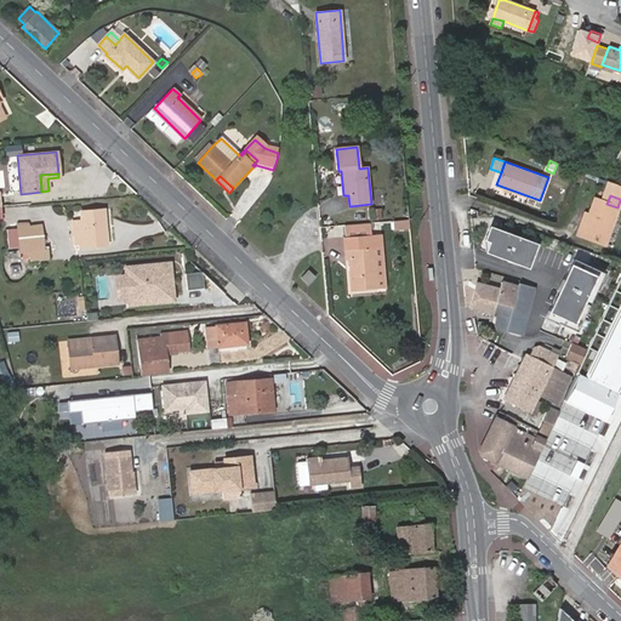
[(581,223),(577,234),(603,244),(617,208),(607,204),(596,199),(591,214),(586,224),(581,223)]
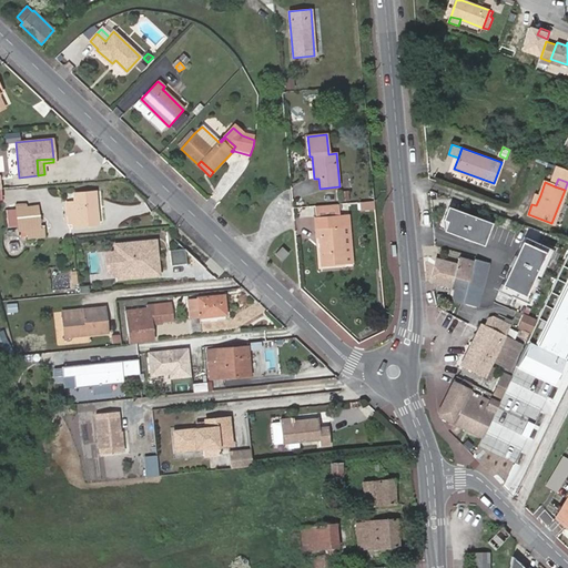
[(352,191),(342,192),(343,202),(353,201),(352,191)]
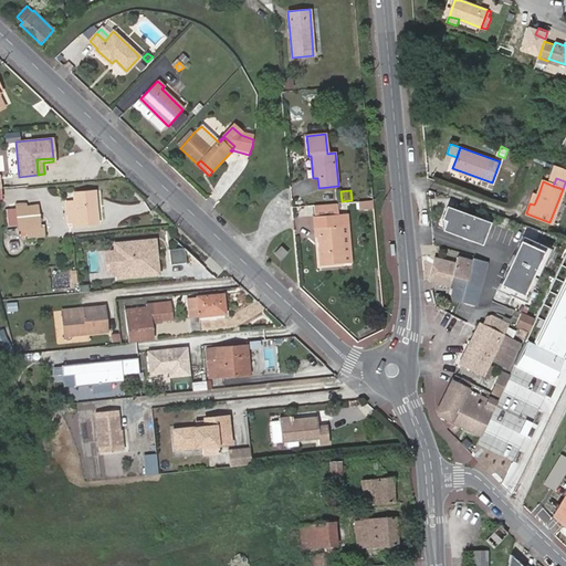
[(73,222),(73,226),(98,223),(95,191),(74,194),(75,201),(66,202),(69,222),(73,222)]
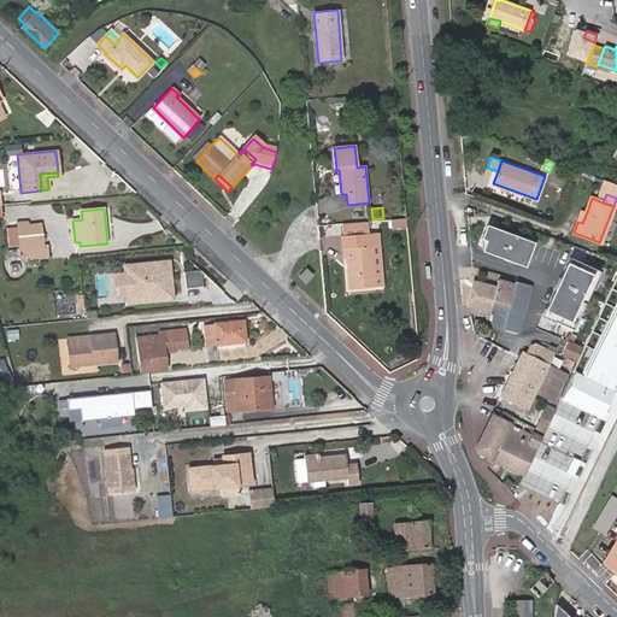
[(406,218),(392,219),(393,229),(407,228),(406,218)]
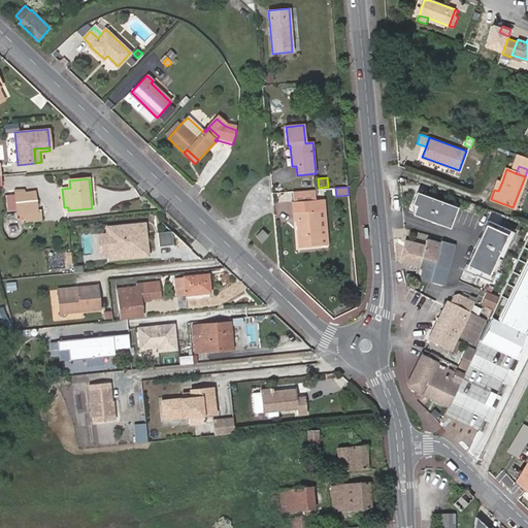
[(456,205),(414,190),(409,203),(413,204),(409,212),(448,228),(456,205)]
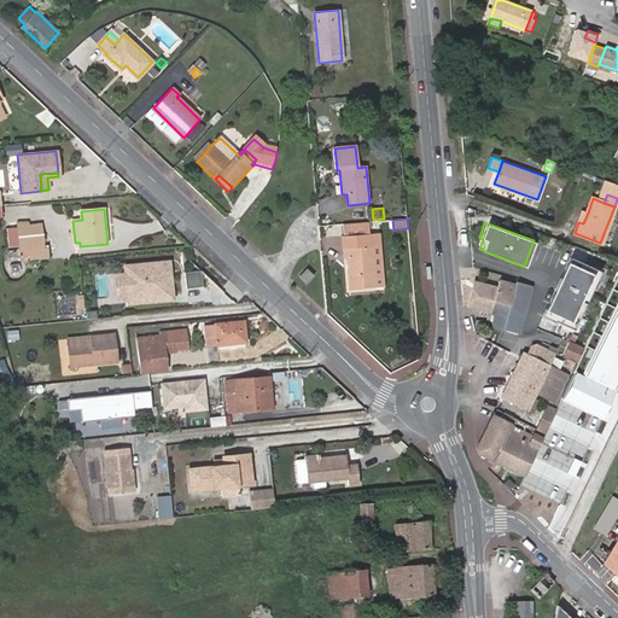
[(17,227),(18,237),(42,234),(41,226),(17,227)]
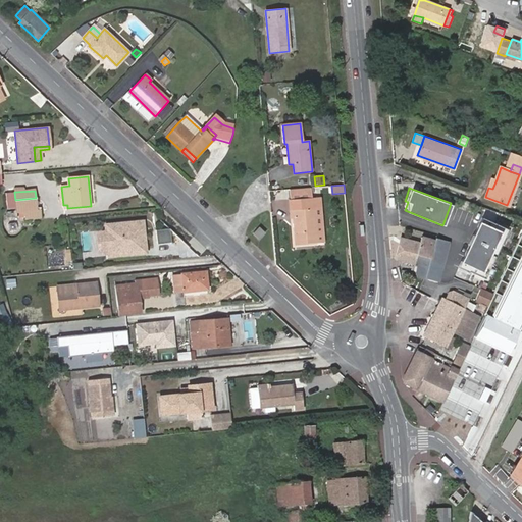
[(296,244),(318,242),(315,209),(319,208),(318,197),(289,200),(291,218),(293,218),(296,244)]
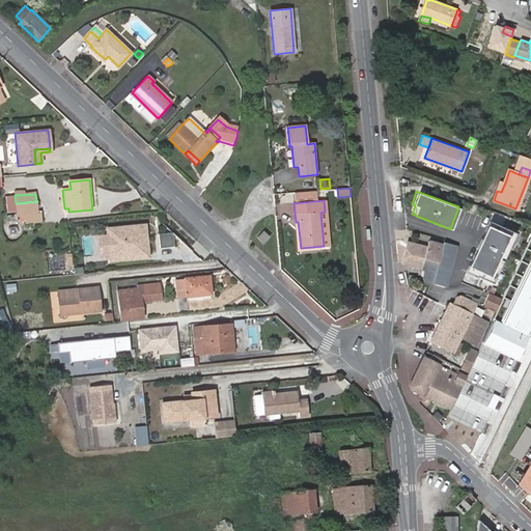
[(36,201),(16,203),(18,217),(38,215),(36,201)]
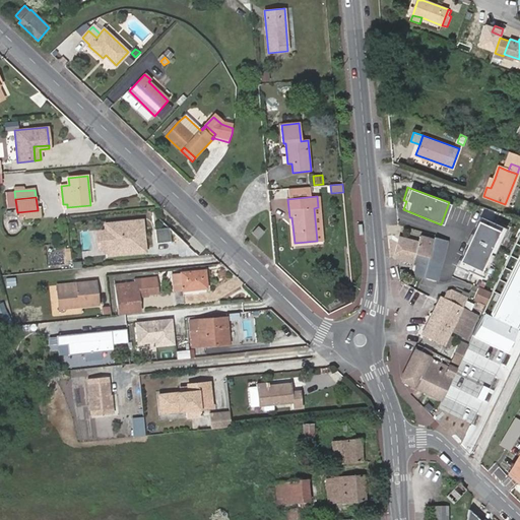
[(497,229),(474,217),(455,259),(457,260),(477,270),(497,229)]
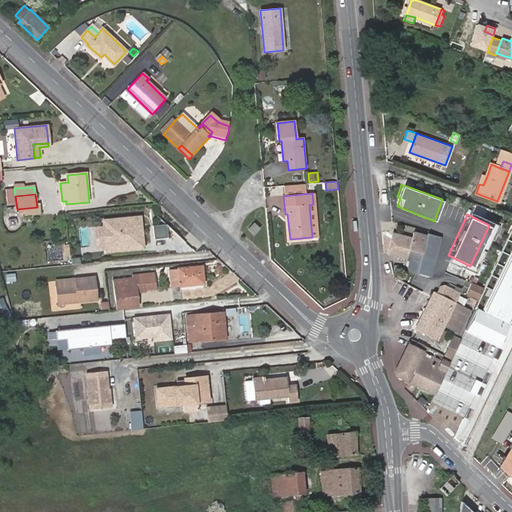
[(140,218),(104,221),(108,251),(143,247),(140,218)]
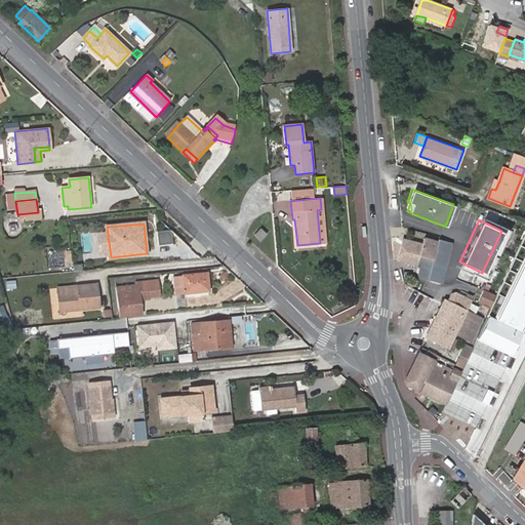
[(159,244),(173,242),(171,230),(157,231),(159,244)]
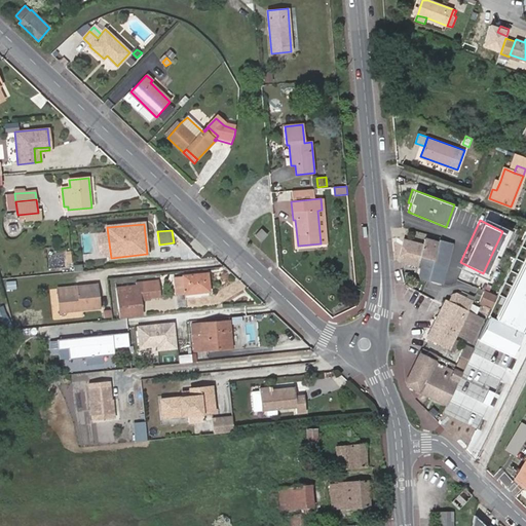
[(261,230),(256,235),(262,239),(266,234),(261,230)]
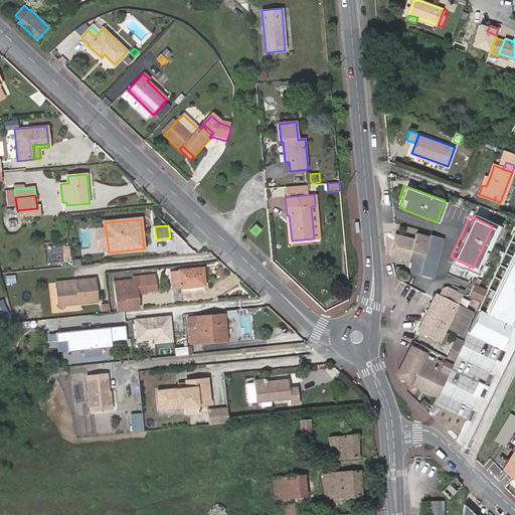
[(413,238),(393,232),(388,254),(408,261),(411,250),(423,254),(428,235),(415,231),(413,238)]
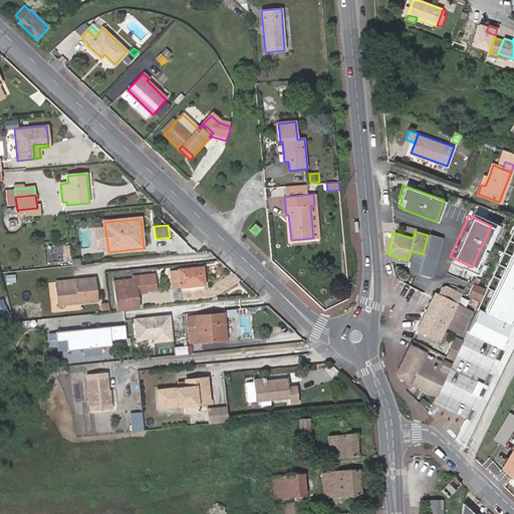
[(443,237),(429,233),(428,235),(423,254),(419,273),(432,277),(443,237)]
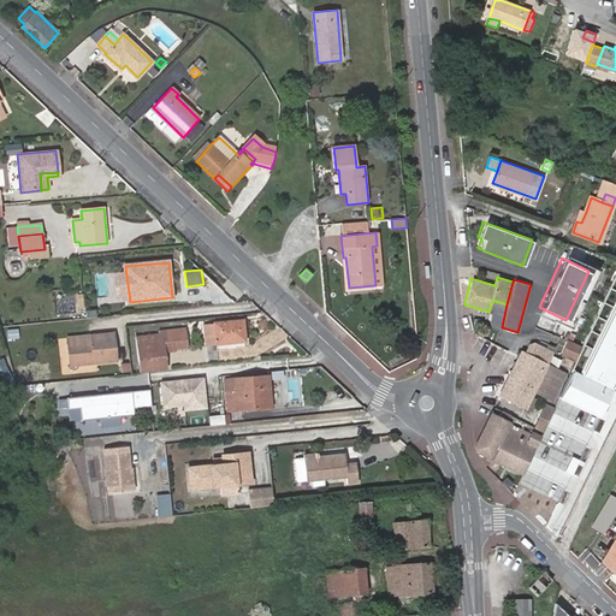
[(72,300),(59,300),(59,314),(71,314),(72,300)]
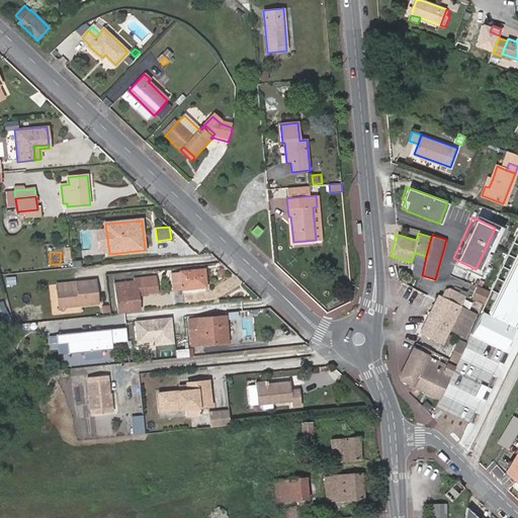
[(415,274),(422,276),(422,275),(426,256),(414,252),(411,262),(413,263),(411,270),(415,274)]
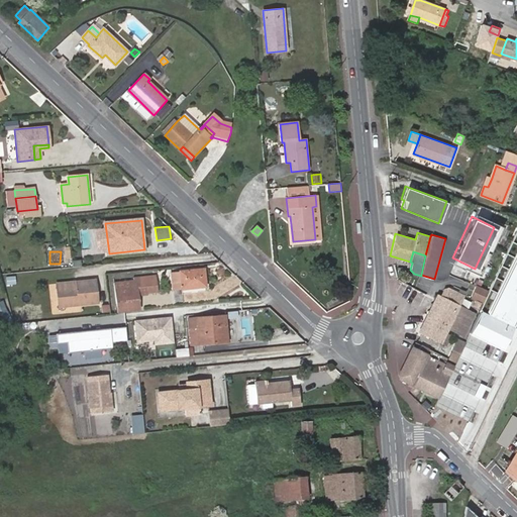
[(516,256),(489,315),(482,312),(471,335),(502,350),(516,320),(516,256)]
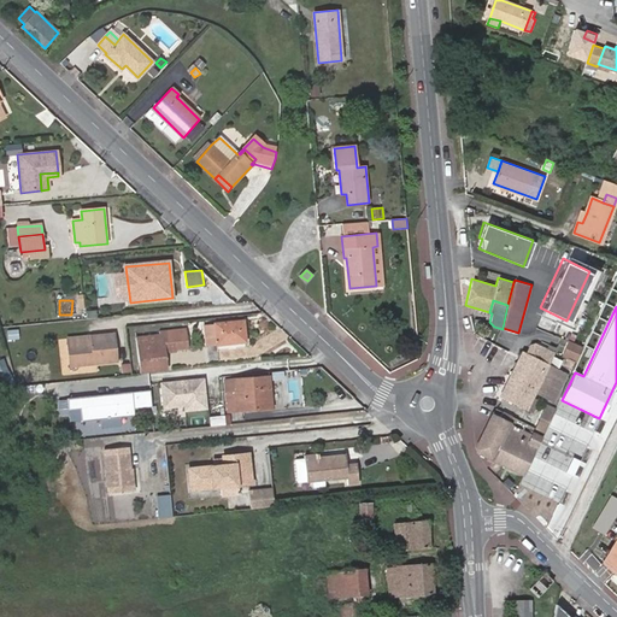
[(215,324),(217,344),(246,341),(244,321),(215,324)]
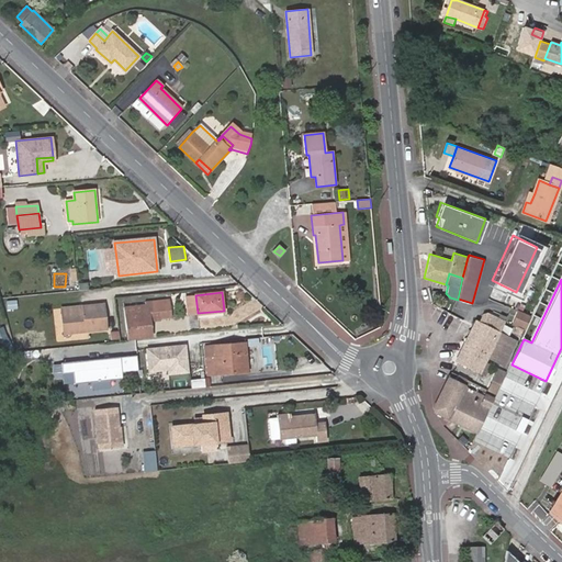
[(188,314),(198,313),(195,295),(186,296),(188,314)]
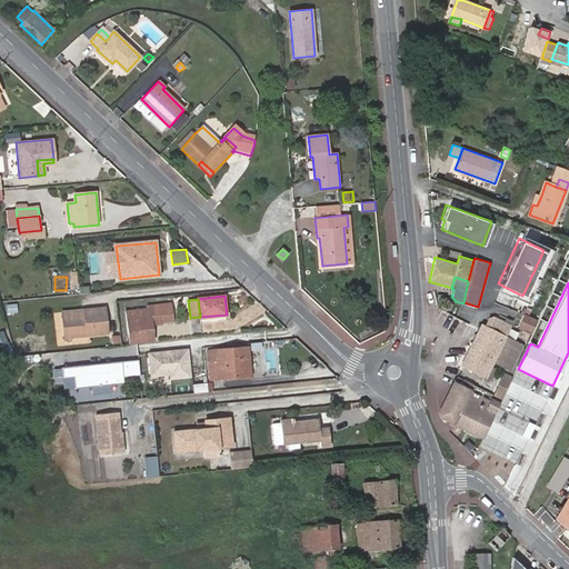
[(62,316),(65,337),(107,331),(105,307),(83,309),(85,313),(62,316)]
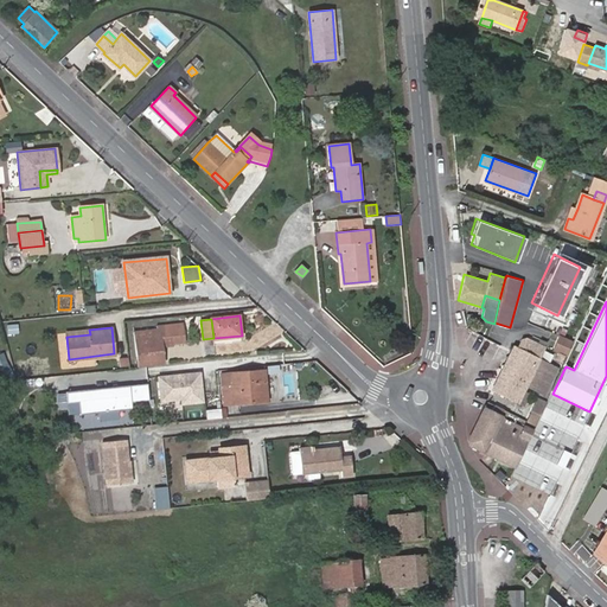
[(135,332),(139,365),(164,363),(163,344),(185,342),(184,327),(135,332)]
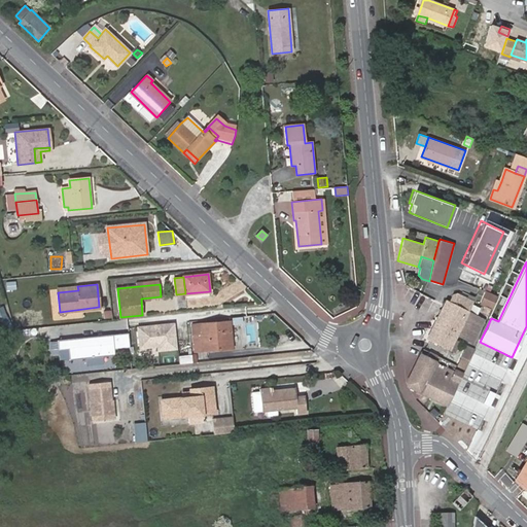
[(432,340),(449,348),(456,334),(472,343),(484,320),(476,316),(468,313),(472,305),(472,304),(457,294),(454,296),(432,340)]
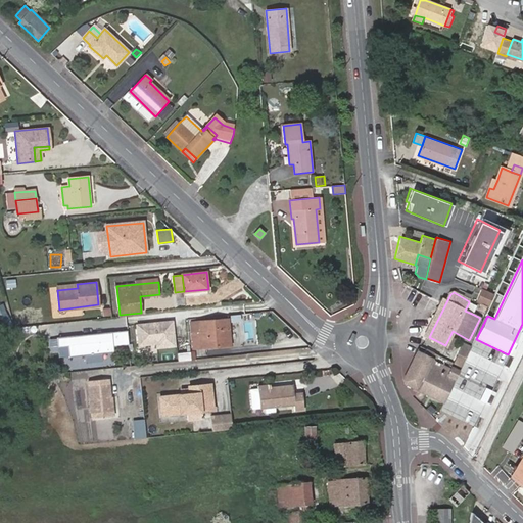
[(469,302),(465,311),(472,314),(476,305),(469,302)]
